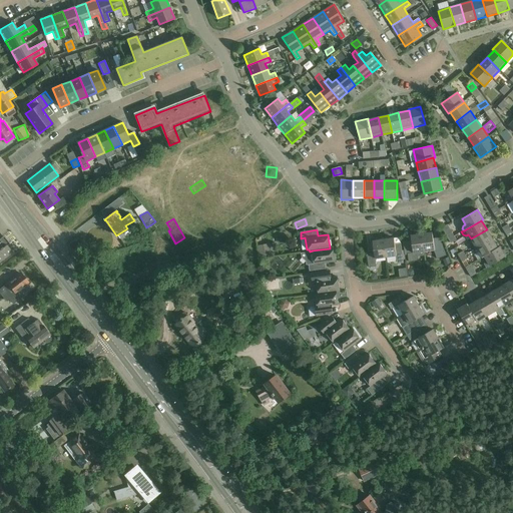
[(487,229),(471,238),(474,244),(472,245),(474,249),(492,238),(487,229)]
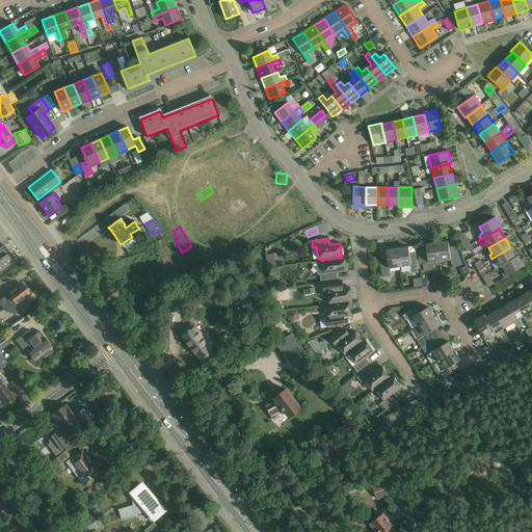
[(456,246),(449,247),(448,241),(436,243),(440,261),(450,260),(453,268),(462,265),(456,246)]
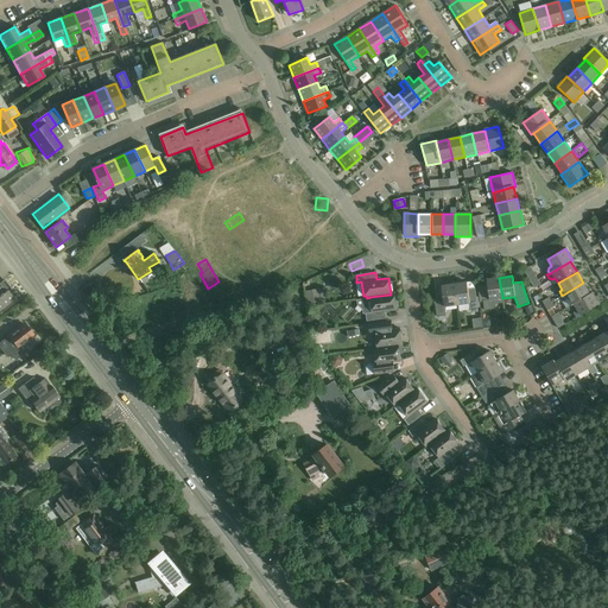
[(487,279),(488,285),(477,287),(480,302),(483,302),(485,310),(494,309),(495,306),(495,304),(504,303),(502,298),(499,278),(487,279)]
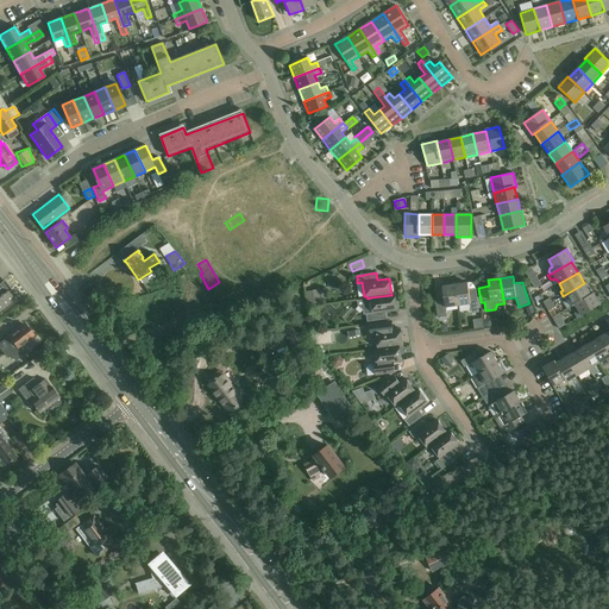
[(2,281),(0,283),(0,311),(14,300),(8,292),(12,289),(10,287),(11,286),(10,286),(5,280),(4,281),(4,280),(2,281)]
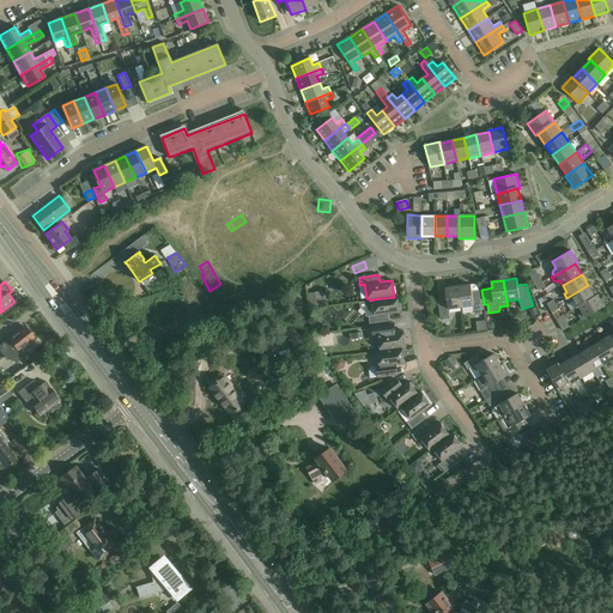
[(478,291),(472,292),(471,285),(457,286),(461,308),(473,305),(474,315),(481,314),(478,291)]
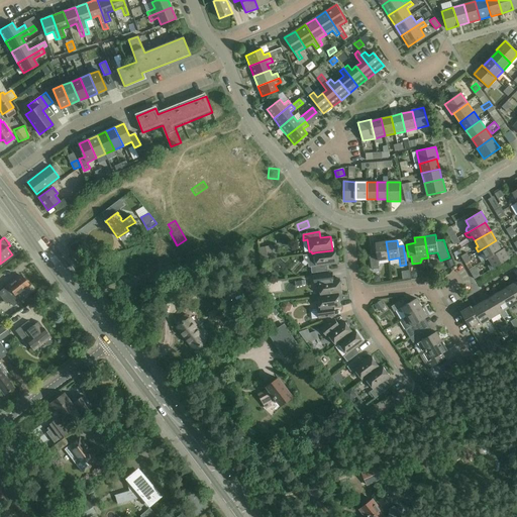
[(496,240),(478,251),(477,252),(479,256),(483,254),(486,260),(488,259),(502,250),(501,249),(496,240)]
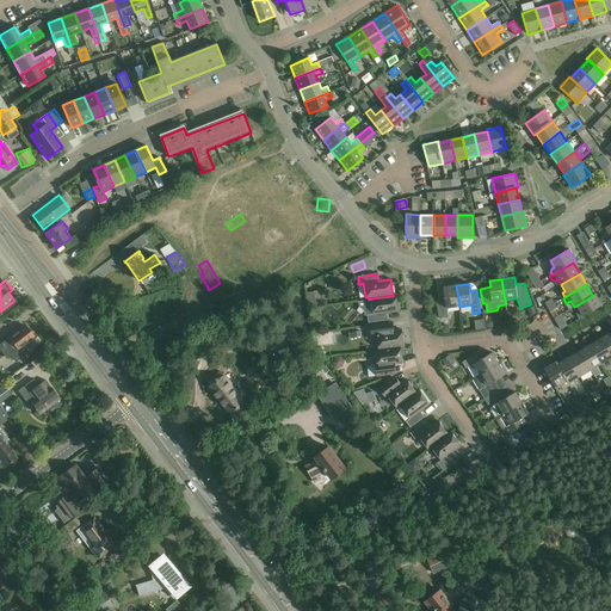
[(460,307),(456,285),(444,288),(445,302),(437,303),(439,319),(448,318),(446,308),(460,307)]
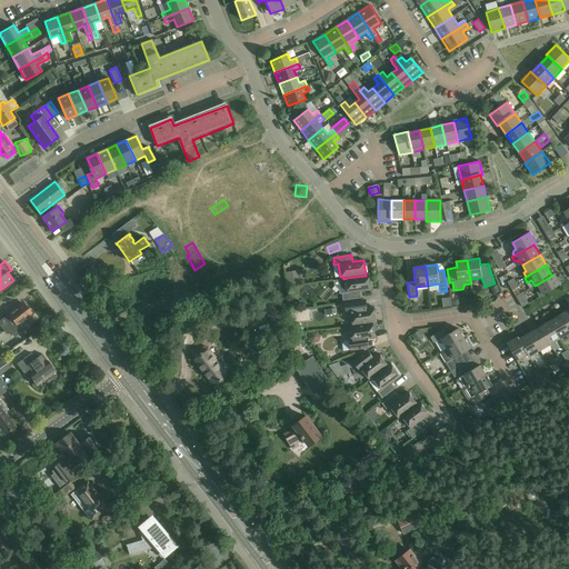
[(300,282),(299,270),(286,272),(288,285),(300,282)]
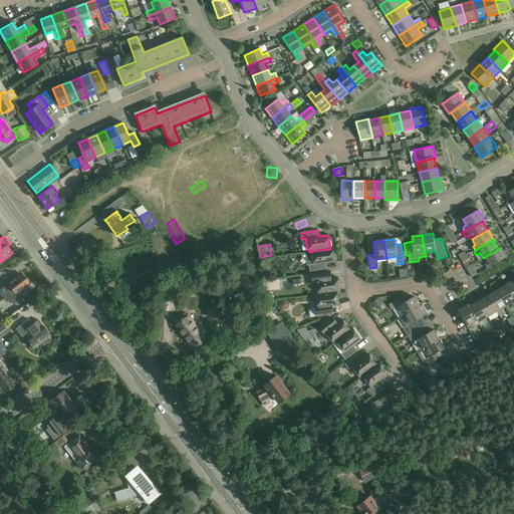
[(485,257),(488,262),(485,264),(487,268),(506,257),(500,247),(498,248),(499,249),(485,257)]
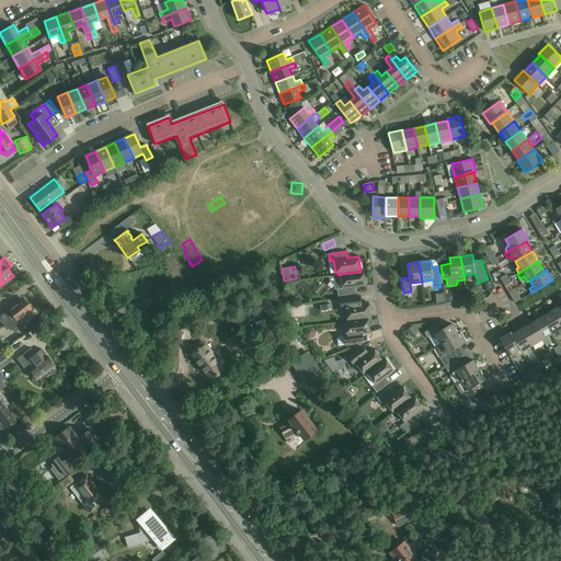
[(341,274),(342,274),(342,275),(335,276),(336,282),(336,284),(339,285),(340,289),(339,289),(340,290),(341,296),(356,294),(355,287),(366,286),(364,271),(361,271),(361,272),(341,274)]
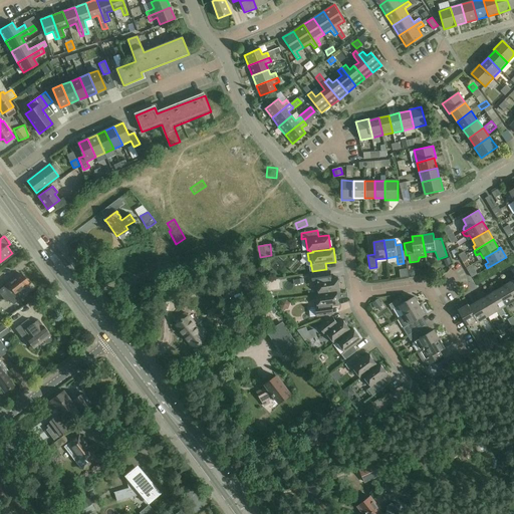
[(327,279),(326,271),(312,273),(313,281),(317,281),(319,294),(336,292),(339,291),(337,277),(327,279)]
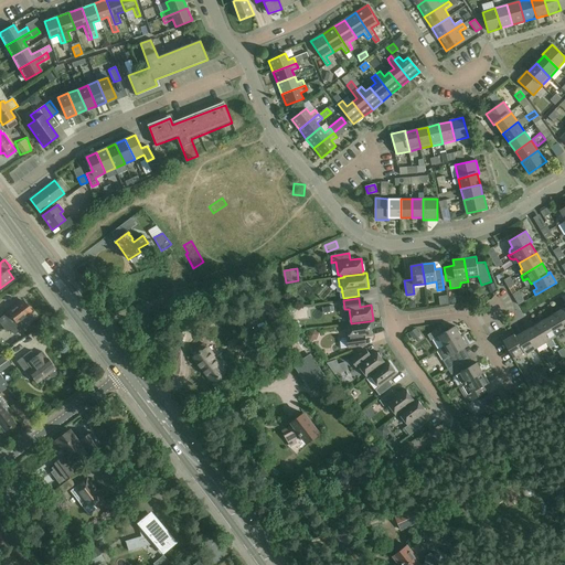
[(0,322),(7,331),(10,329),(14,334),(28,324),(22,318),(31,311),(22,301),(0,318),(0,322)]
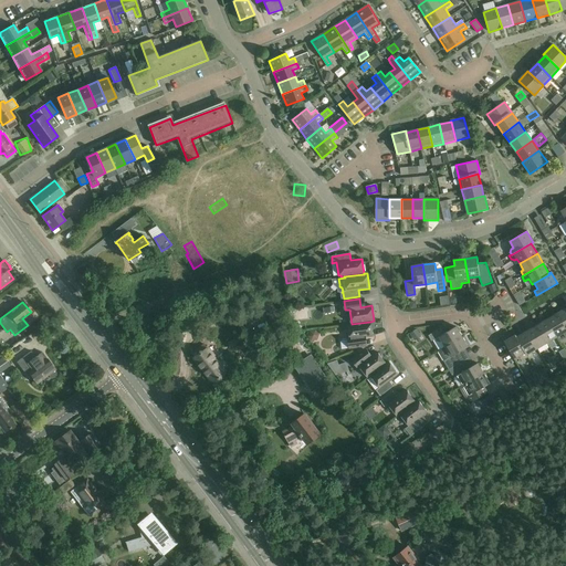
[(565,327),(557,313),(547,320),(557,337),(564,333),(565,337),(565,327)]
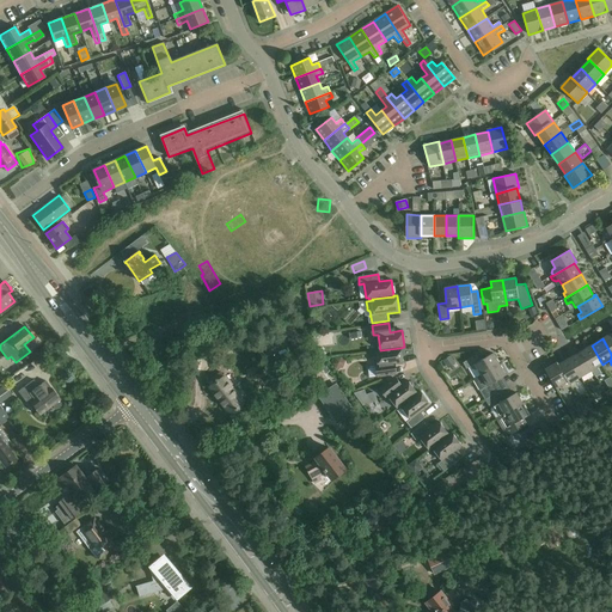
[(581,353),(592,371),(595,377),(601,373),(598,367),(603,365),(592,346),(581,353)]
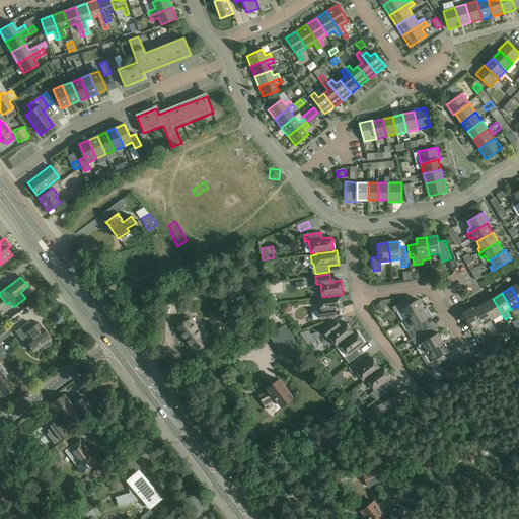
[(322,297),(319,297),(321,311),(319,311),(320,320),(337,317),(336,309),(342,308),(340,295),(322,297)]
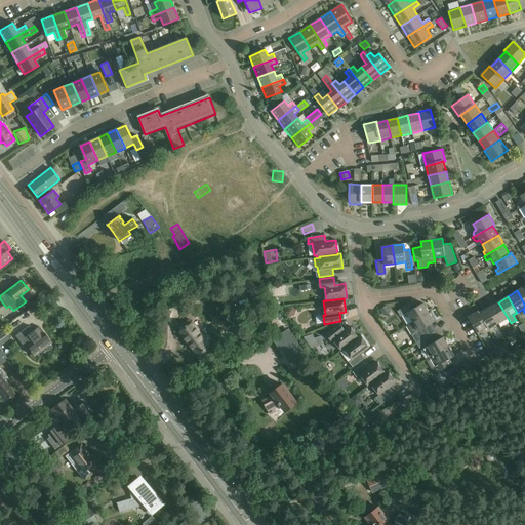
[(498,303),(488,308),(498,324),(508,318),(498,303)]
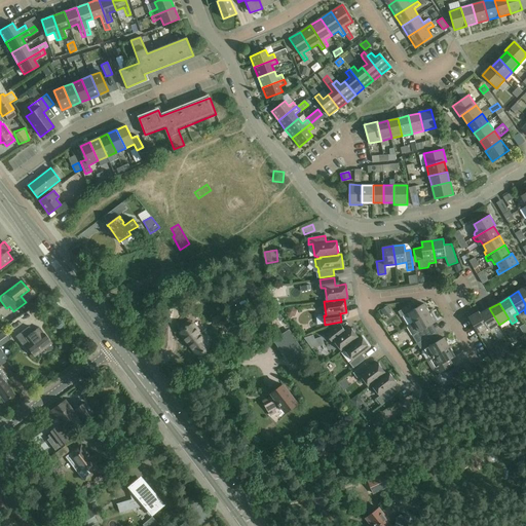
[(429,313),(423,304),(412,310),(410,305),(398,312),(401,317),(405,315),(406,316),(409,317),(411,316),(414,322),(414,323),(429,313)]
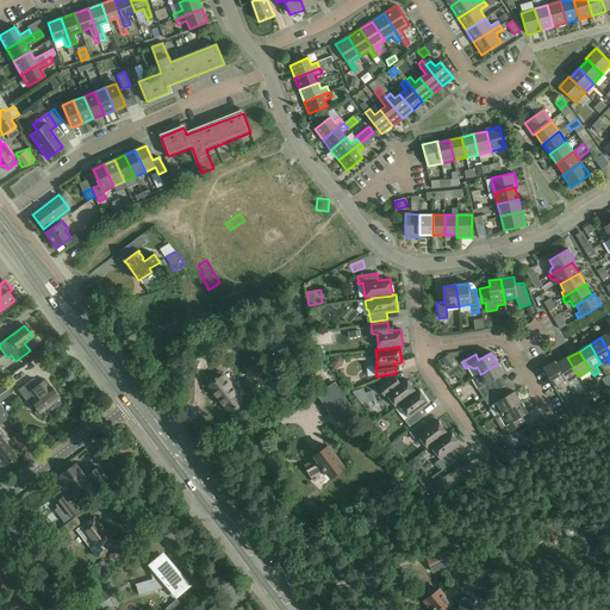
[(453,361),(448,355),(442,360),(447,366),(453,361)]
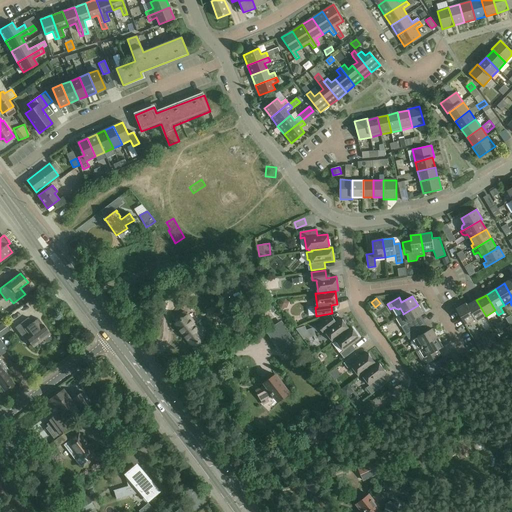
[(476,300),(467,305),(467,306),(477,323),(478,325),(481,324),(482,320),(481,319),(486,316),(476,300)]
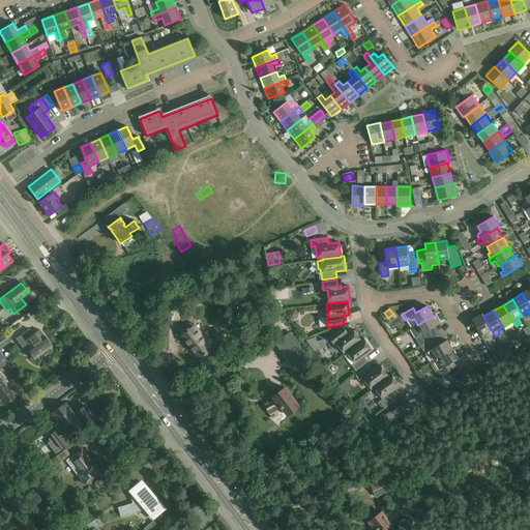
[(483,317),(483,316),(482,314),(472,320),(481,336),(488,333),(489,334),(492,335),(494,334),(483,317)]
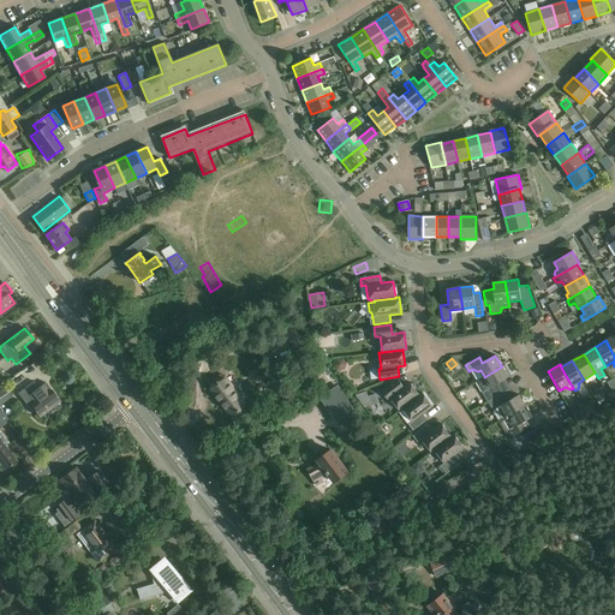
[(484,377),(484,376),(476,382),(488,401),(501,394),(496,386),(508,377),(502,366),(484,377)]
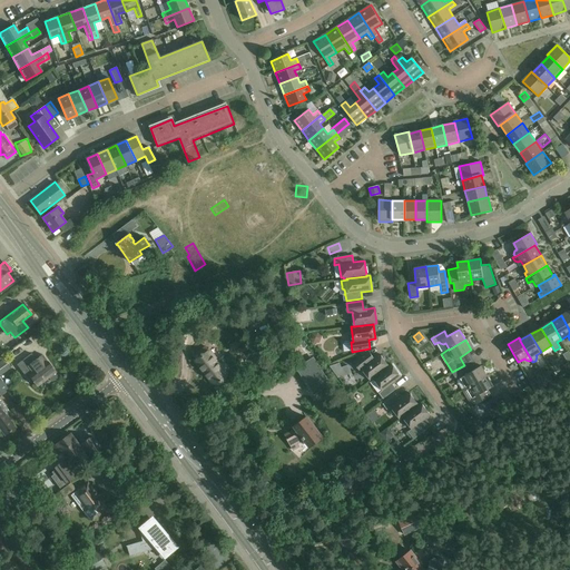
[(220,365),(209,350),(208,350),(206,347),(199,353),(202,356),(196,361),(216,385),(228,375),(225,372),(229,369),(225,363),(220,365)]
